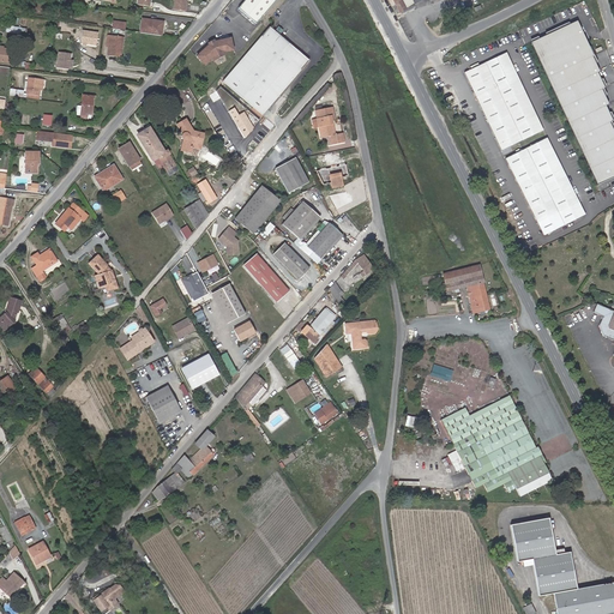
[(174,0),(173,10),(185,11),(186,0),(174,0)]
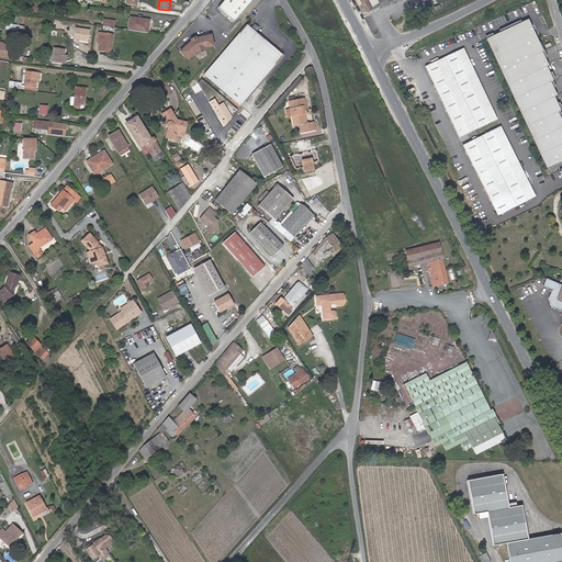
[(234,22),(253,0),(224,0),(217,8),(234,22)]
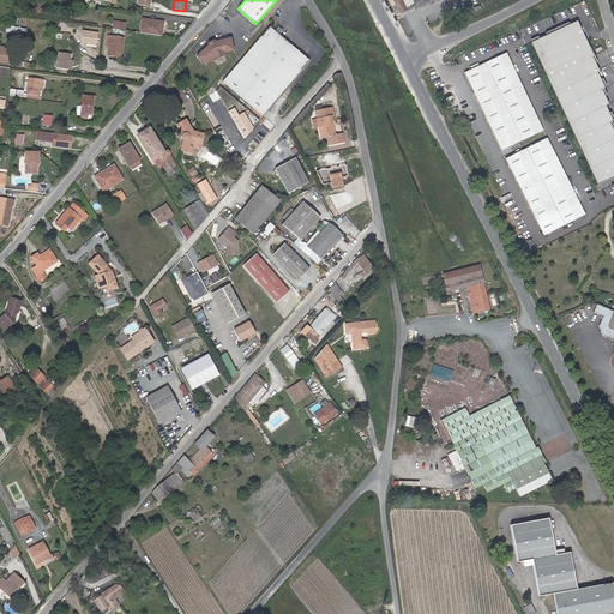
[(415,5),(411,0),(392,0),(399,13),(415,5)]
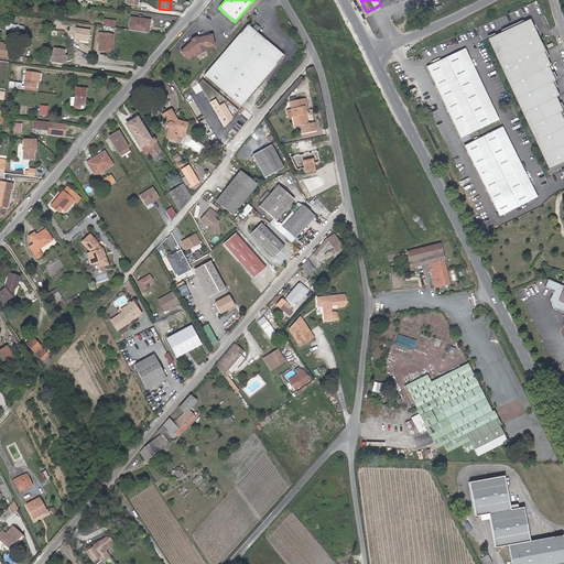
[(148,33),(150,20),(131,18),(129,30),(148,33)]
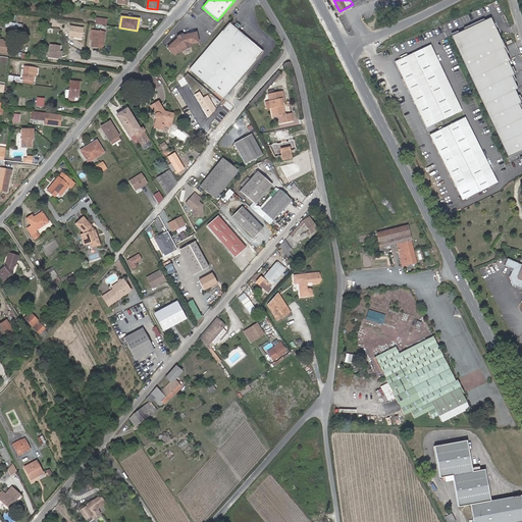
[(452,36),(508,157),(521,150),(521,119),(521,118),(521,117),(521,112),(518,104),(521,103),(515,90),(517,89),(511,75),(514,74),(508,61),(510,61),(504,48),(505,47),(490,17),(452,36)]
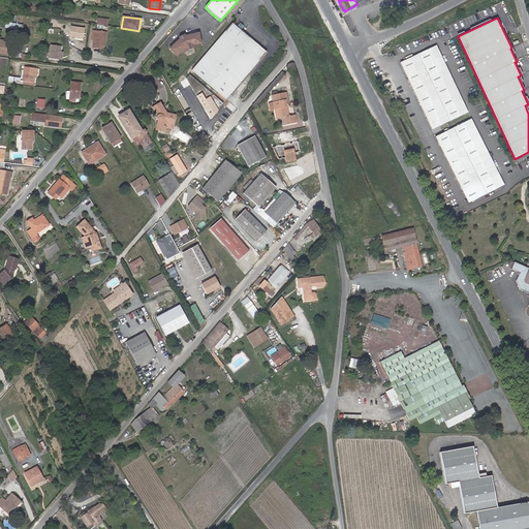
[(226,99),(267,52),(241,30),(237,27),(231,23),(192,70),(226,99)]
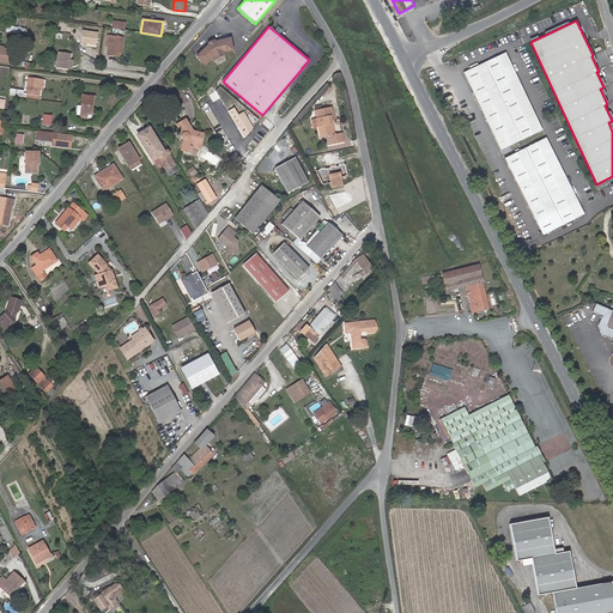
[(96,46),(98,32),(82,30),(80,43),(83,43),(86,44),(96,46)]
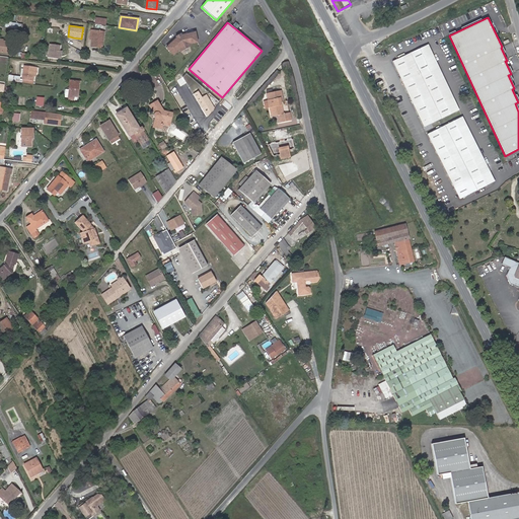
[(101,41),(102,31),(90,30),(89,39),(91,40),(90,46),(102,48),(103,41),(101,41)]
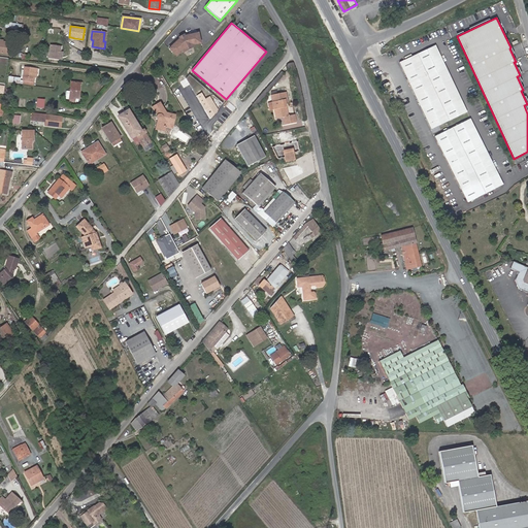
[(200,43),(198,33),(185,36),(182,36),(179,38),(169,48),(176,56),(182,51),(183,52),(194,46),(194,44),(200,43)]
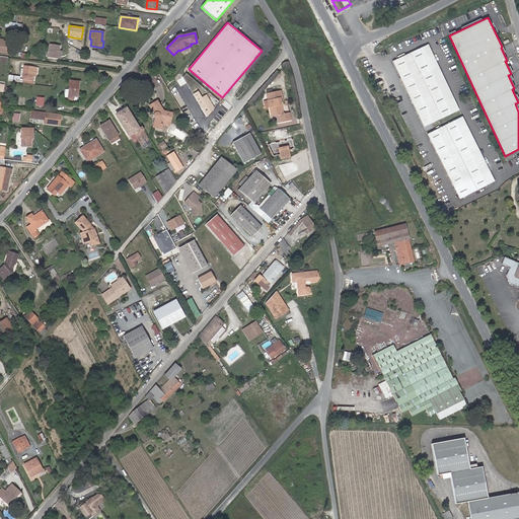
[(0,52),(7,53),(9,42),(2,41),(3,40),(0,39),(0,52)]
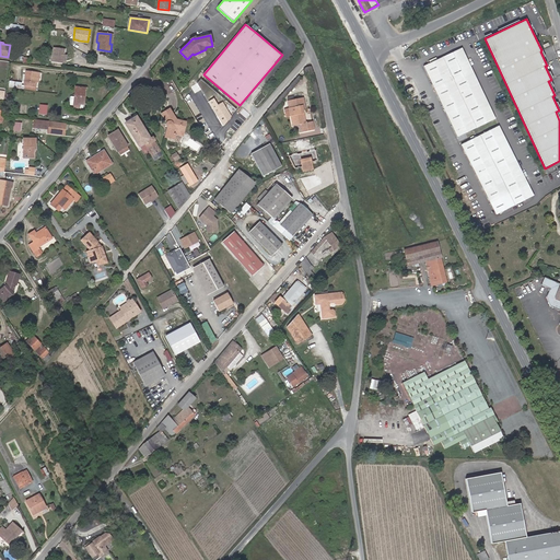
[(63,55),(65,49),(53,47),(51,61),(62,63),(63,55)]
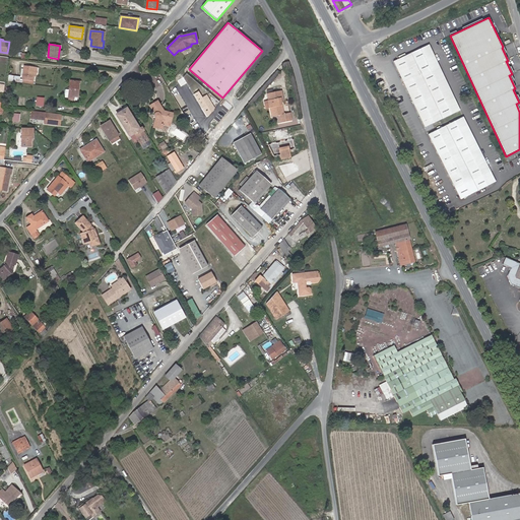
[(398,59),(392,62),(425,127),(459,111),(428,45),(405,56),(404,54),(397,57),(398,59)]
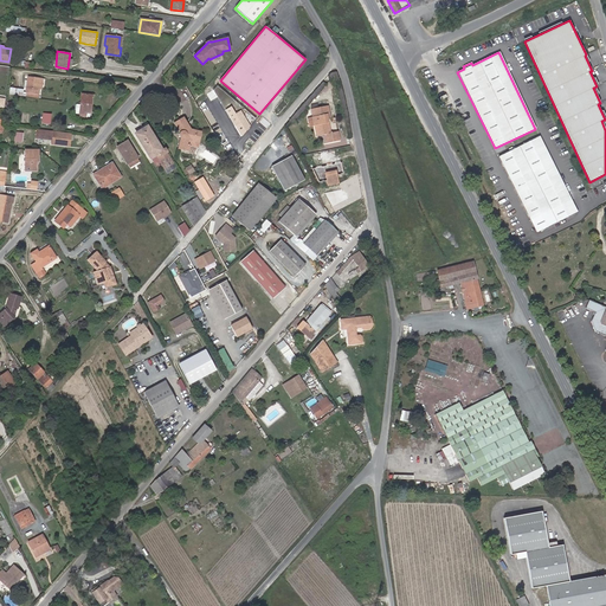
[(39,89),(40,79),(27,77),(26,90),(26,91),(38,94),(39,89)]
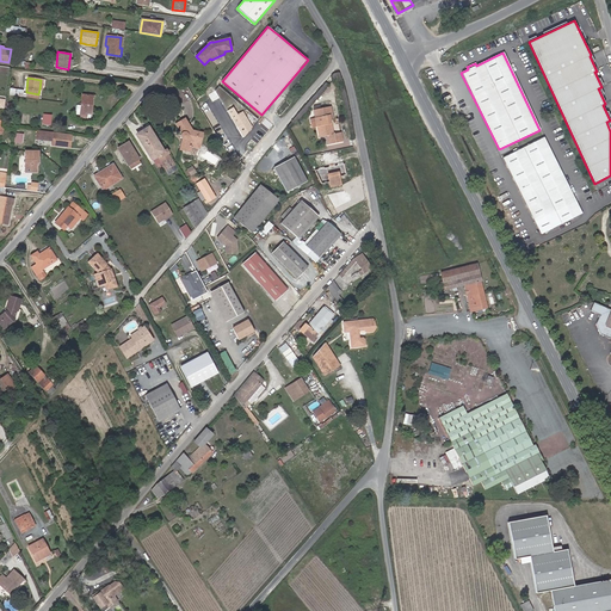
[(38,94),(26,92),(26,91),(11,88),(10,94),(38,98),(38,94)]
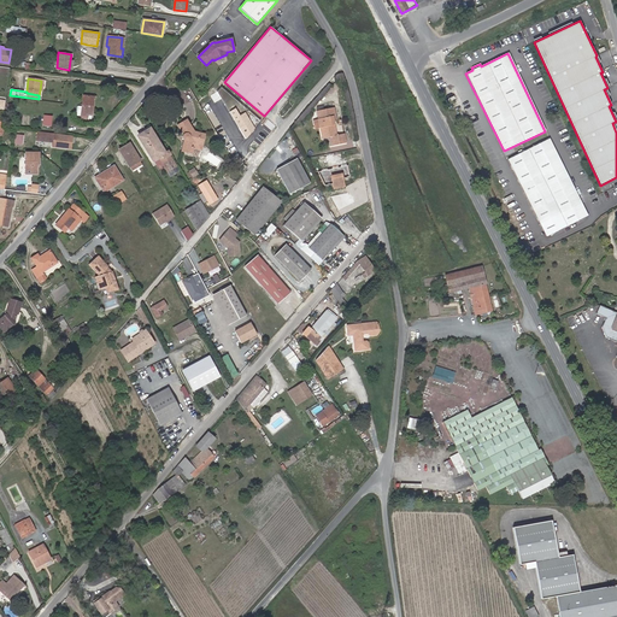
[(92,116),(94,97),(83,95),(82,106),(81,116),(81,118),(88,119),(88,115),(92,116)]
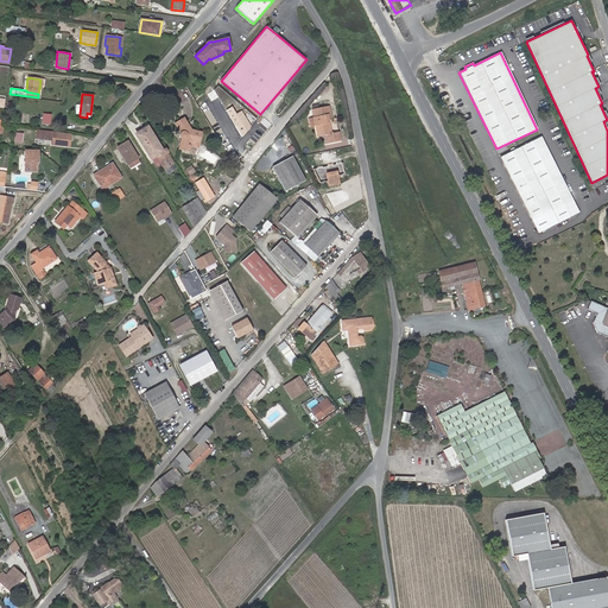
[(331,133),(329,119),(331,118),(329,106),(312,109),(314,118),(315,126),(317,137),(325,134),(328,144),(341,141),(339,132),(331,133)]
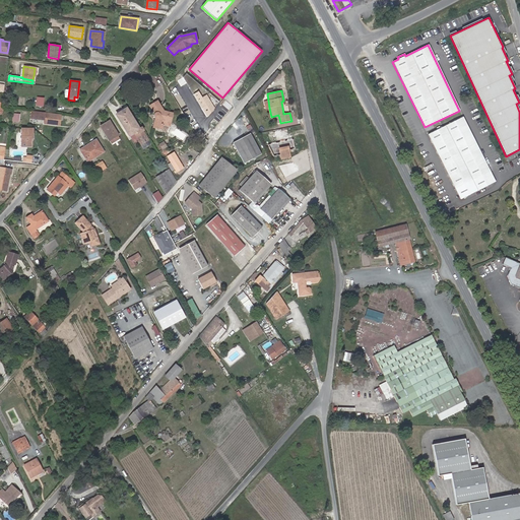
[(171,123),(173,113),(164,111),(157,101),(149,106),(154,114),(153,114),(153,115),(153,116),(153,117),(154,118),(155,118),(152,128),(163,130),(164,125),(160,125),(161,121),(171,123)]
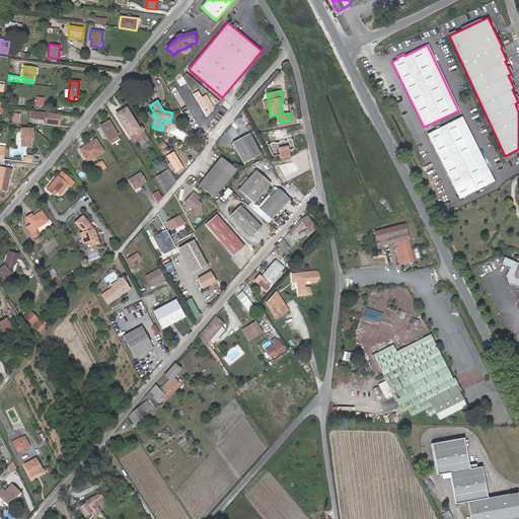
[(138,129),(126,108),(117,115),(130,135),(133,133),(136,131),(138,133),(143,130),(141,127),(138,129)]
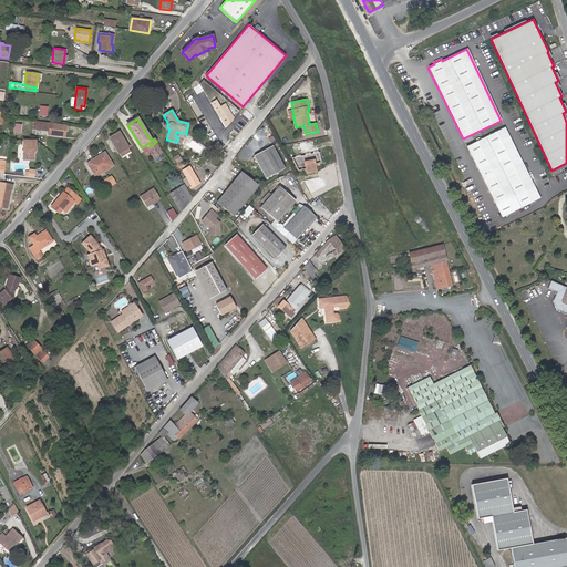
[(66,124),(37,121),(37,130),(49,131),(49,134),(64,136),(66,124)]
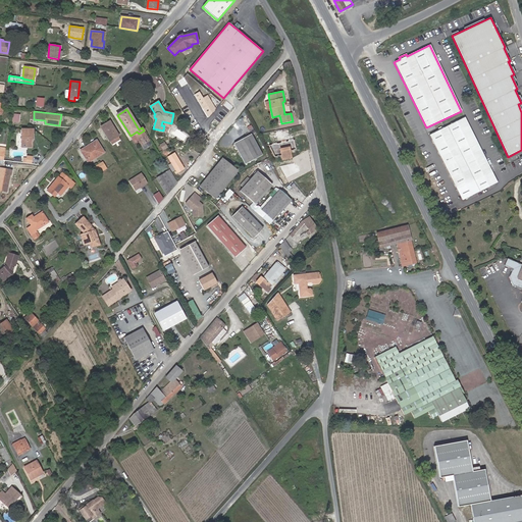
[(429,135),(462,200),(498,183),(464,117),(441,128),(440,126),(437,128),(438,129),(429,135)]
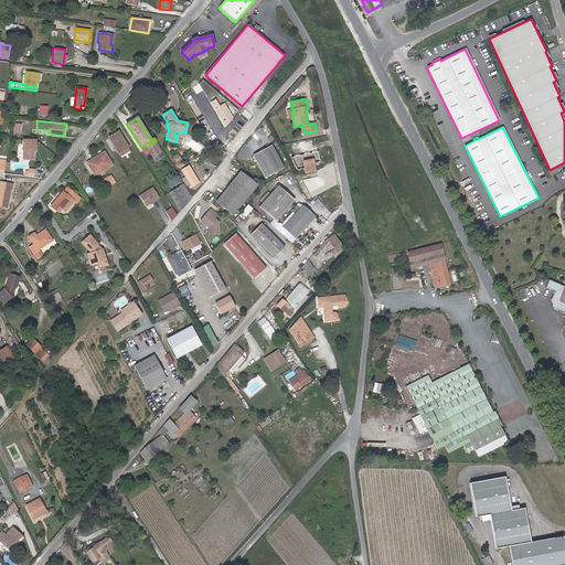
[(128,147),(118,131),(109,137),(119,152),(128,147)]
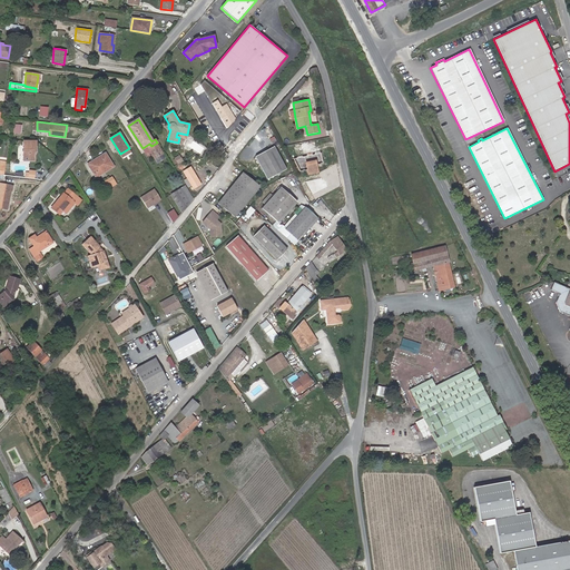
[(36,153),(36,147),(36,140),(23,141),(23,160),(36,160),(36,153)]
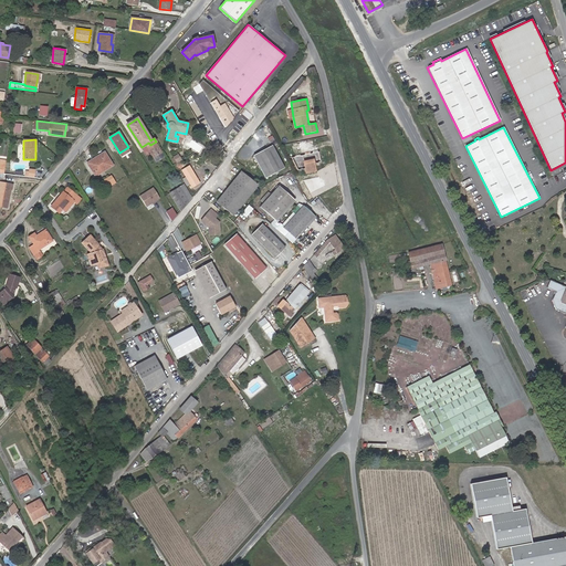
[(165,157),(156,142),(150,145),(148,143),(145,145),(156,163),(165,157)]
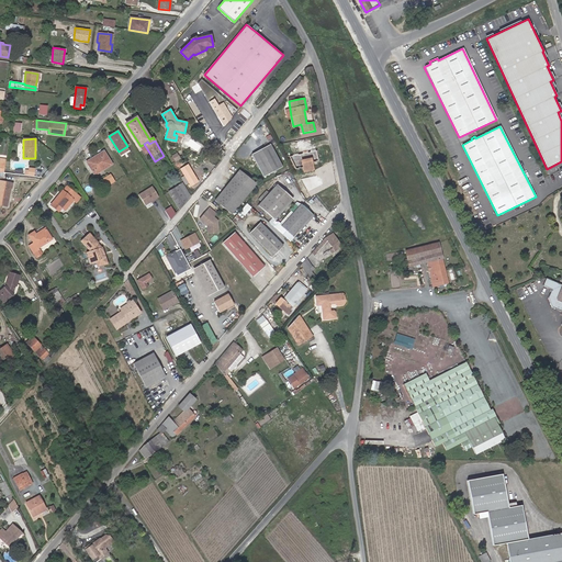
[(282,167),(270,144),(251,154),(263,177),(282,167)]
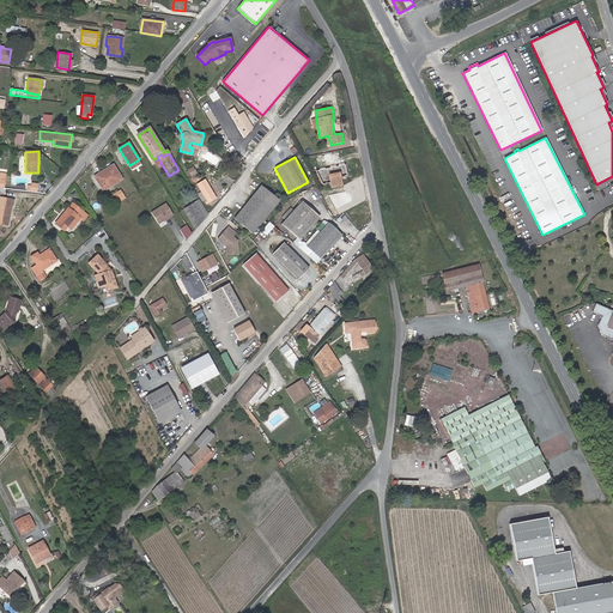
[(115,167),(113,164),(101,173),(102,175),(115,167)]
